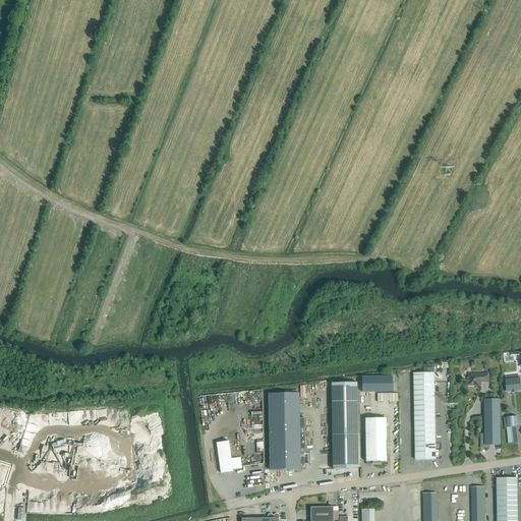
[(424,383),(424,378),(424,372),(414,372),(414,383),(424,383)]
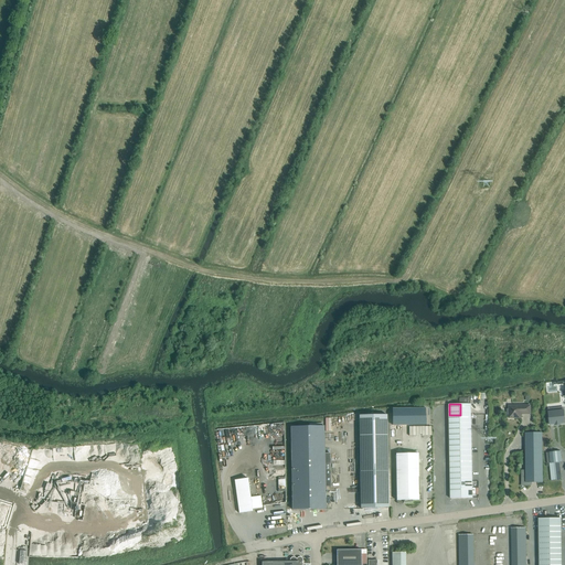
[(471,415),(471,404),(468,404),(460,404),(460,409),(460,415),(471,415)]
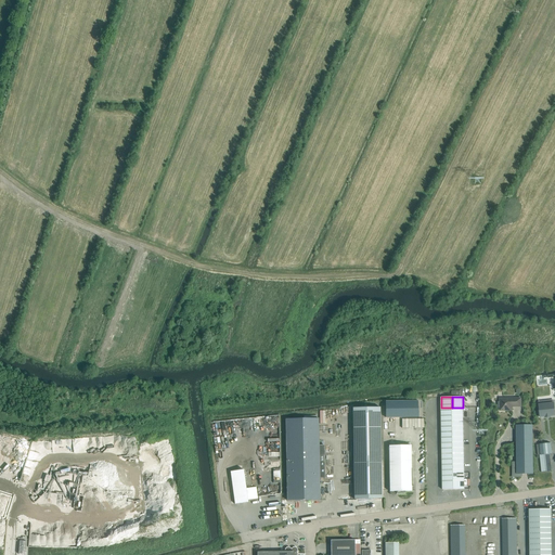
[(500,398),(500,402),(498,402),(498,408),(500,408),(500,411),(503,411),(503,410),(512,410),(512,408),(513,407),(515,407),(520,407),(520,399),(502,399),(502,398),(500,398)]
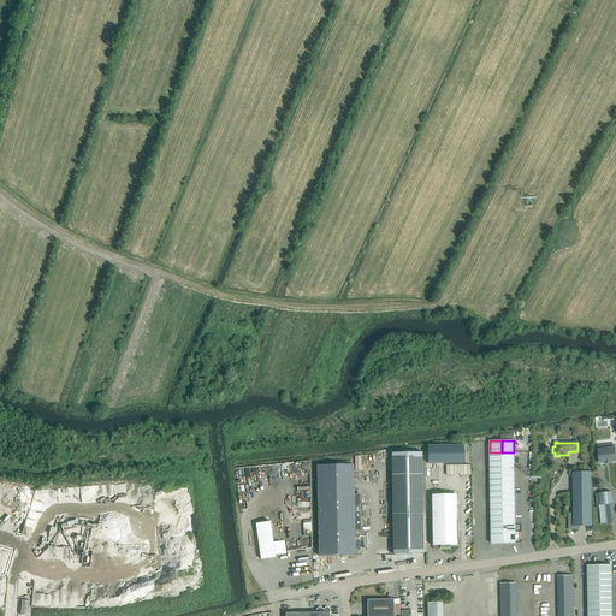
[(428,463),(465,462),(465,445),(428,445),(428,463)]
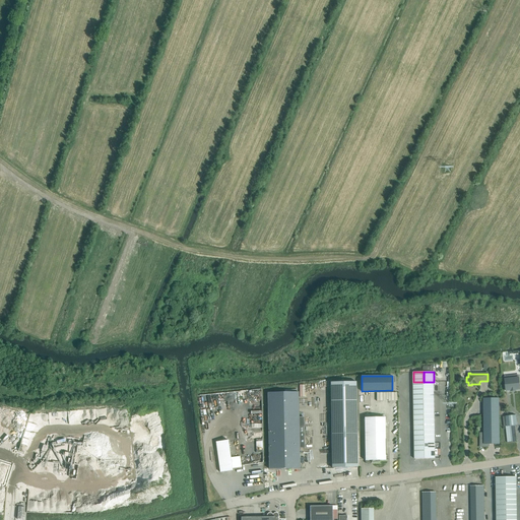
[(519,389),(519,386),(519,378),(505,379),(506,391),(511,390),(511,389),(516,388),(516,390),(519,389)]
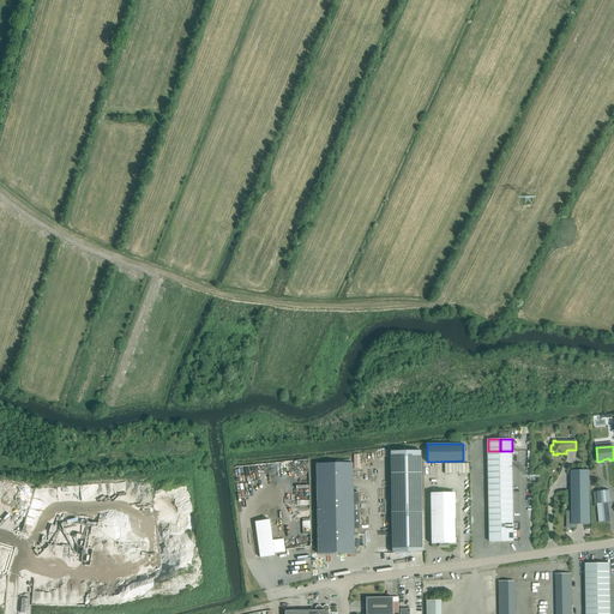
[(421,451),(390,451),(391,511),(392,552),(422,552),(421,511),(421,451)]
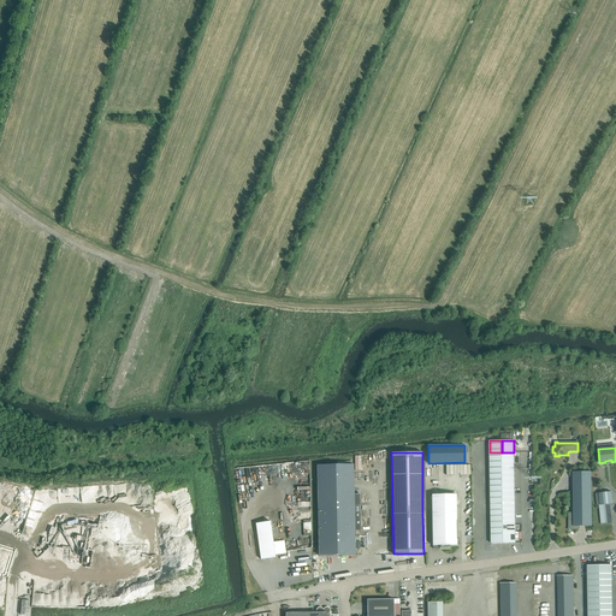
[(514,465),(514,452),(502,452),(502,458),(502,465),(514,465)]
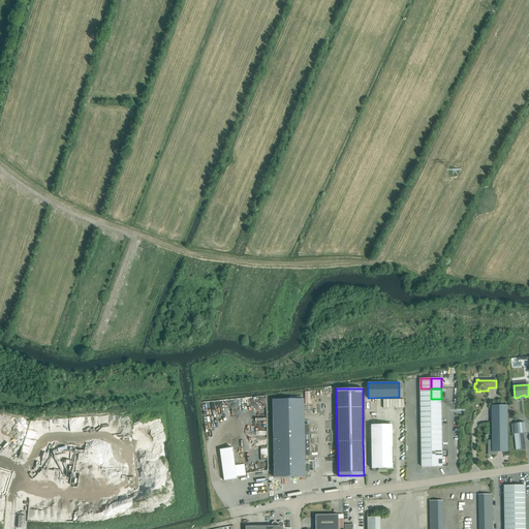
[(304,425),(304,399),(273,399),(274,477),(305,476),(305,456),(310,456),(309,425),(304,425)]
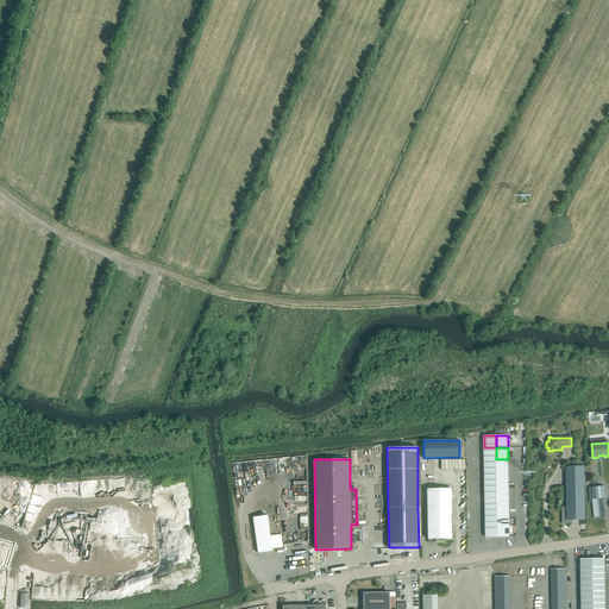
[(508,471),(508,459),(496,459),(496,465),(496,471),(508,471)]
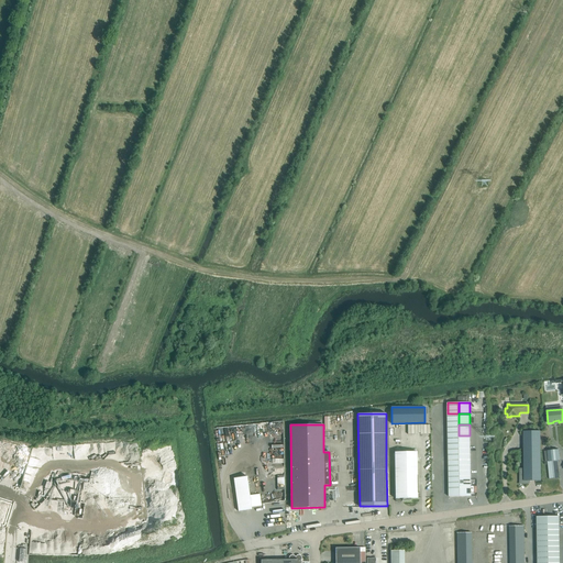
[(541,481),(540,431),(523,431),(525,470),(520,470),(521,483),(529,483),(529,481),(541,481)]
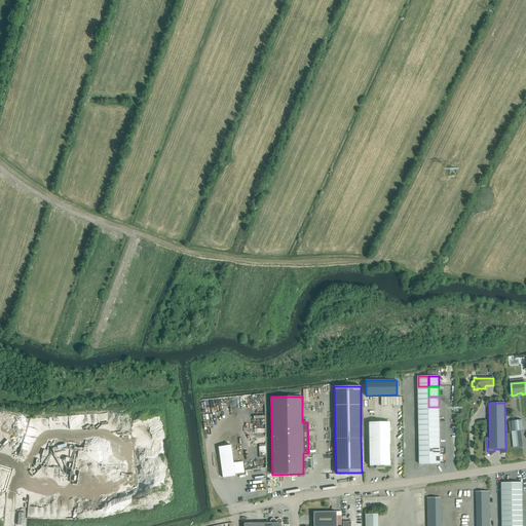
[(522,420),(511,421),(509,421),(510,431),(512,431),(514,448),(523,447),(521,430),(523,430),(522,420)]
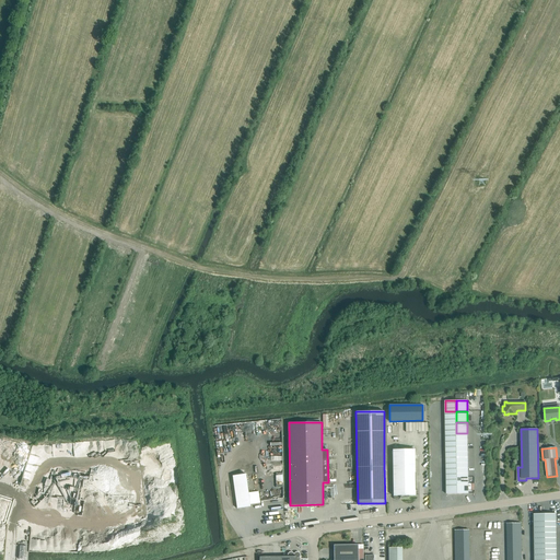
[(416,496),(415,450),(393,450),(394,498),(400,498),(400,499),(409,498),(409,496),(416,496)]
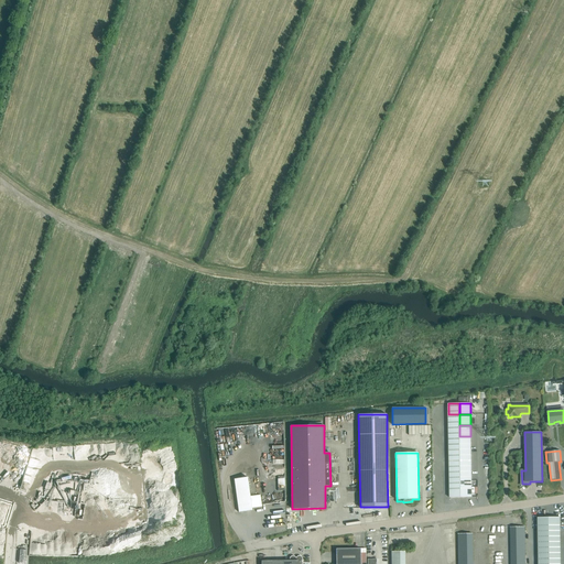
[(250,497),(248,477),(235,479),(239,512),(252,510),(252,508),(261,507),(260,495),(250,497)]
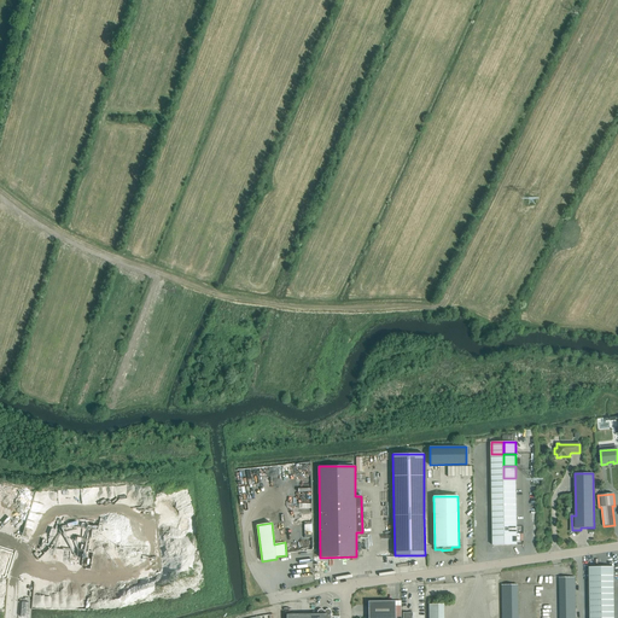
[(614,617),(613,566),(589,567),(589,617),(614,617)]
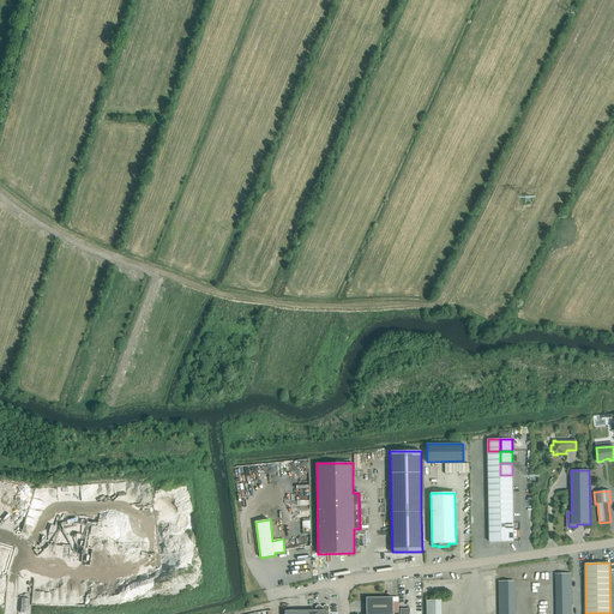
[(555,573),(555,613),(572,613),(571,573),(555,573)]
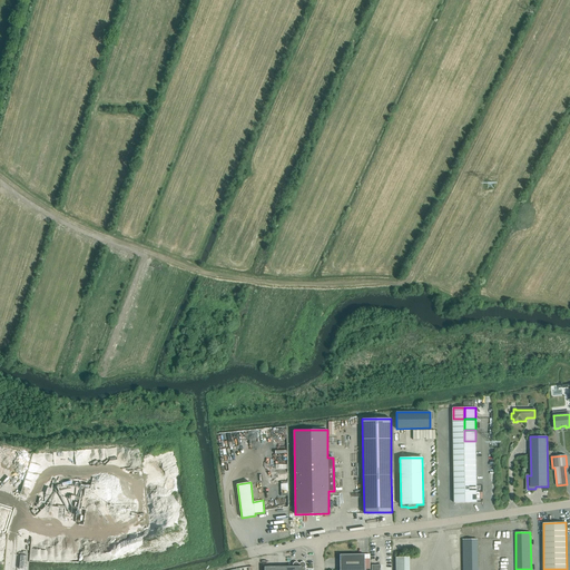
[(462,539),(462,569),(477,569),(477,539),(462,539)]
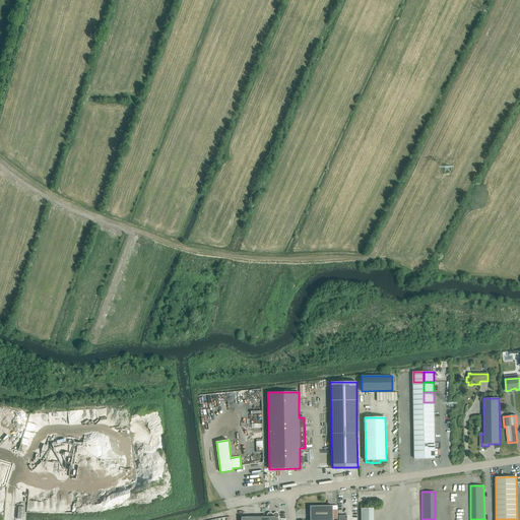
[(332,506),(310,506),(310,511),(310,519),(337,519),(337,510),(332,510),(332,506)]
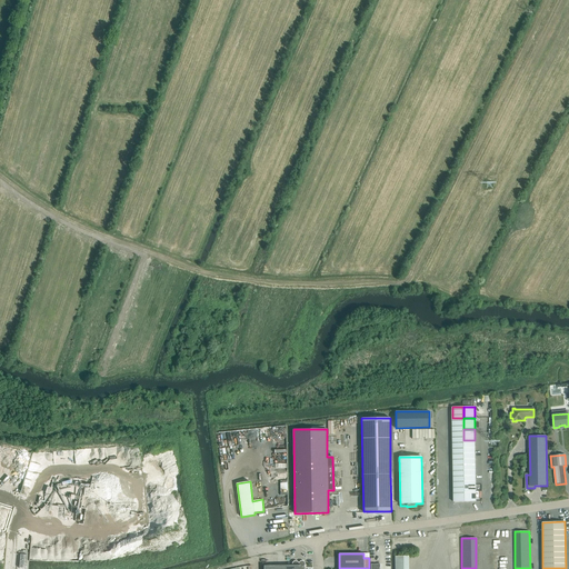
[(395,568),(408,568),(408,556),(395,557),(395,568)]
